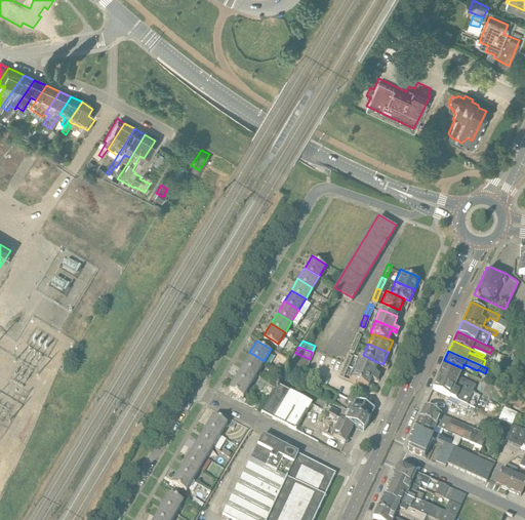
[(243,363),(256,371),(264,361),(249,352),(243,363)]
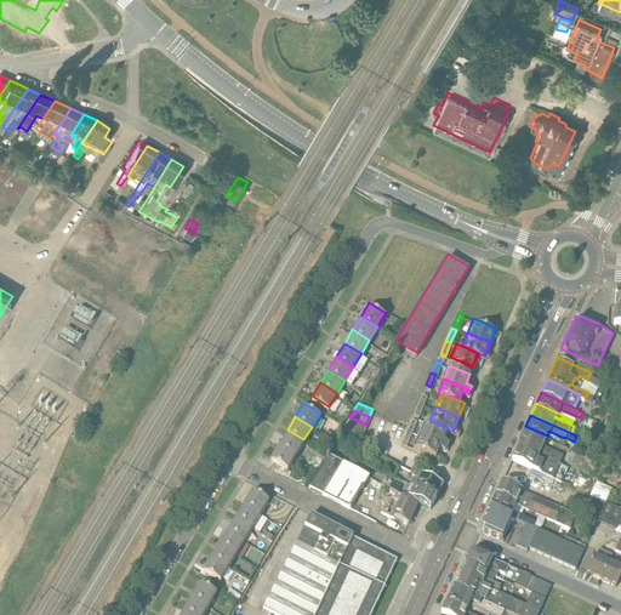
[(406,428),(411,431),(417,417),(412,416),(406,428)]
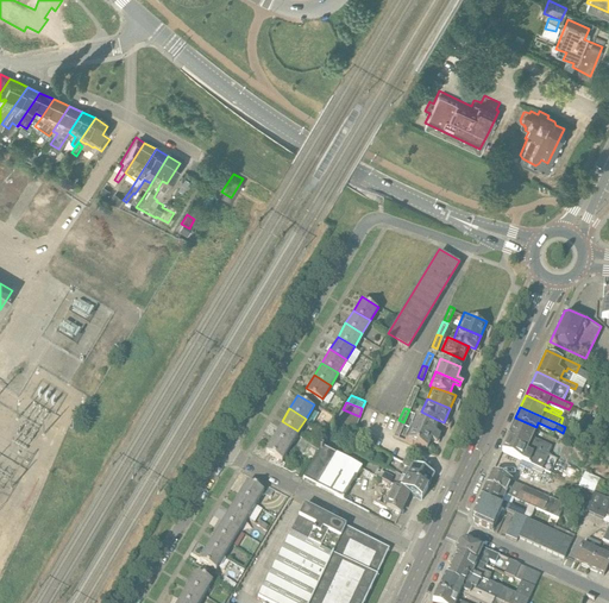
[(359,416),(343,409),(338,415),(356,424),(359,416)]
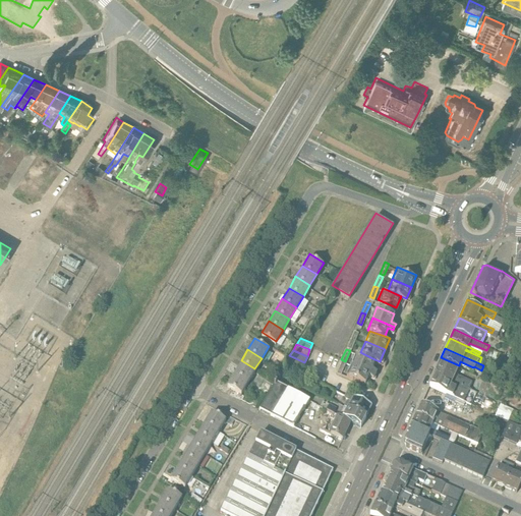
[(353,363),(374,373),(377,368),(371,366),(374,359),(360,352),(358,351),(353,363)]
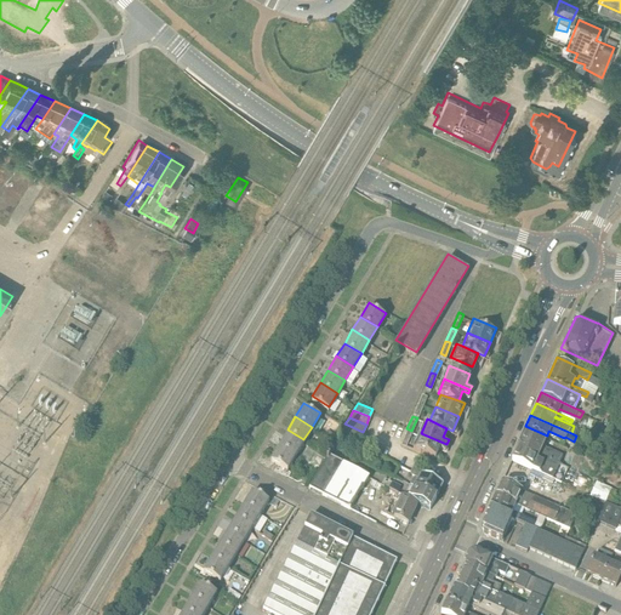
[(363,432),(345,423),(342,430),(359,439),(363,432)]
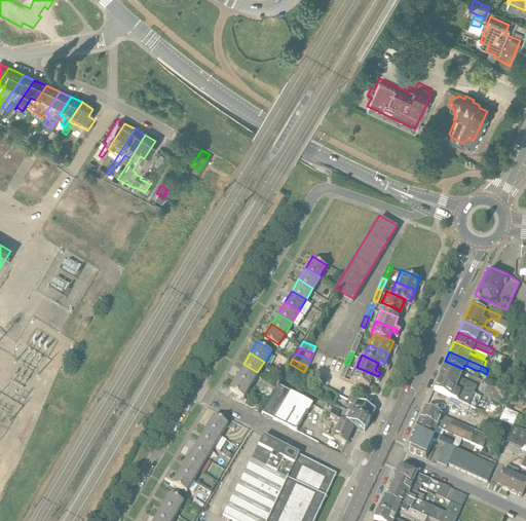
[(439,373),(474,388),(477,382),(460,375),(463,369),(445,361),(439,373)]
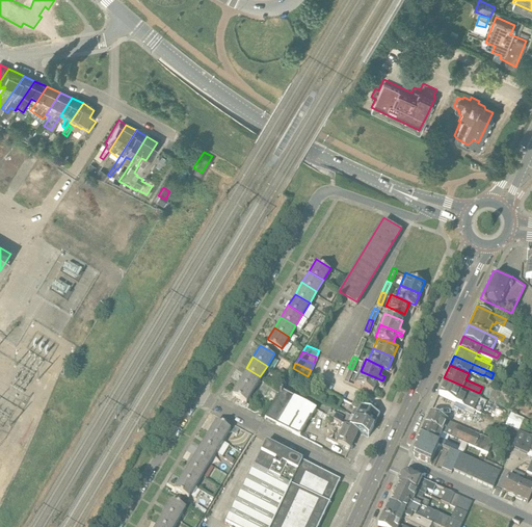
[(494,372),(498,374),(502,367),(497,365),(494,372)]
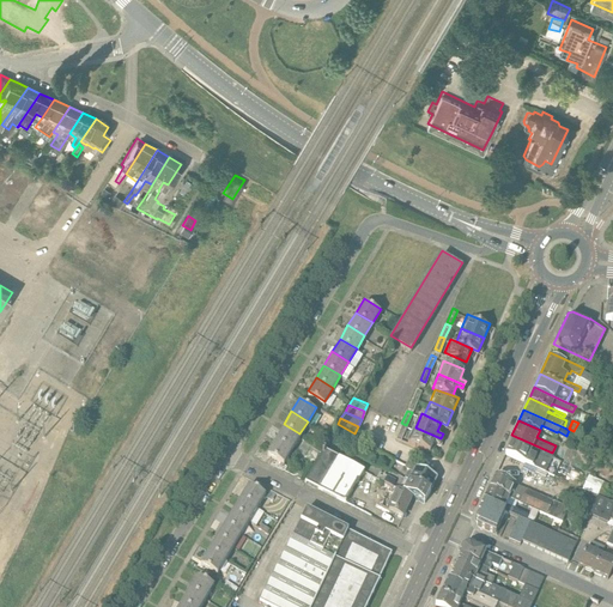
[(396,435),(401,437),(406,425),(401,423),(396,435)]
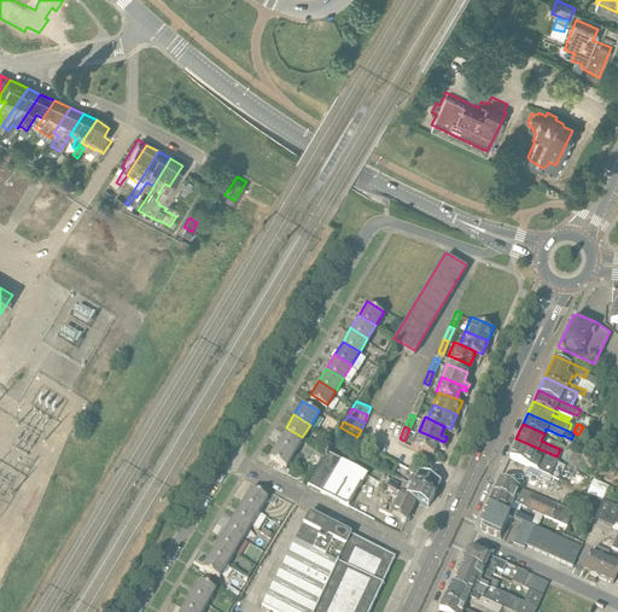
[(278,441),(295,450),(302,437),(286,427),(278,441)]
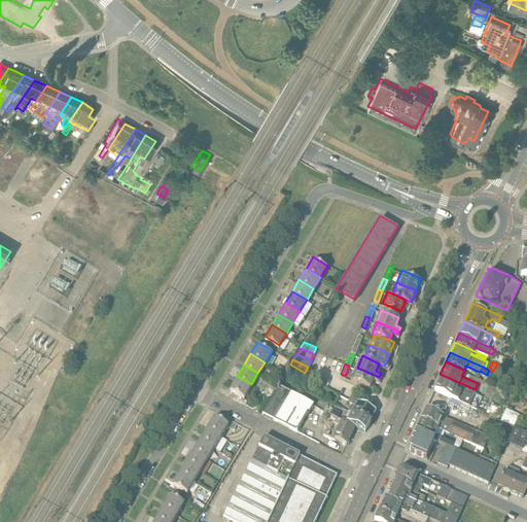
[(378,380),(379,377),(357,368),(352,379),(370,386),(373,378),(378,380)]
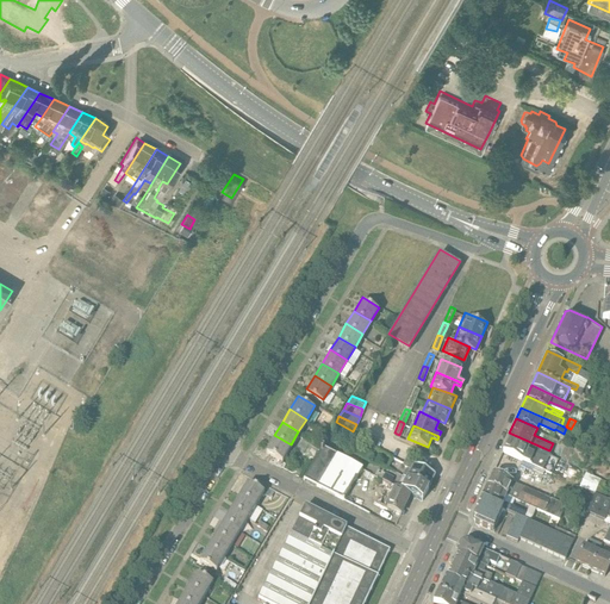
[(542,466),(549,450),(509,433),(503,448),(542,466)]
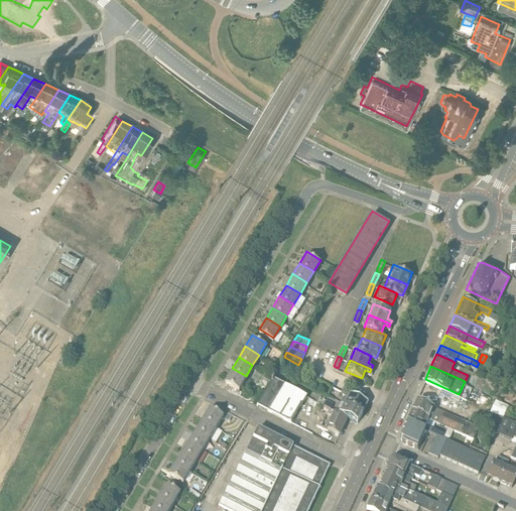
[(246,376),(232,368),(225,379),(239,387),(246,376)]
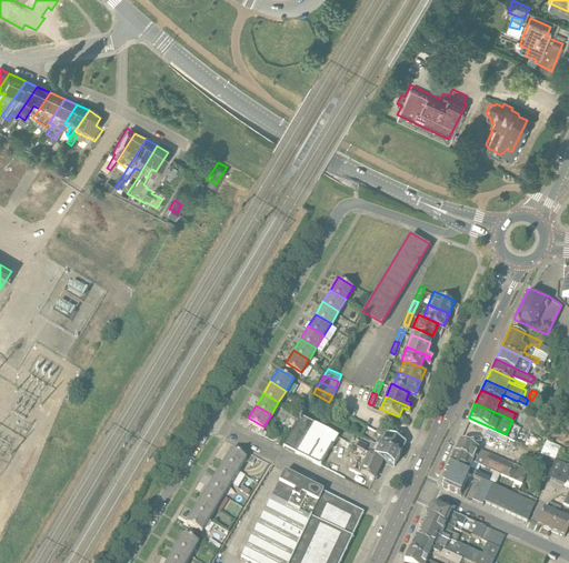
[(300,413),(283,443),(321,462),(338,433),(300,413)]
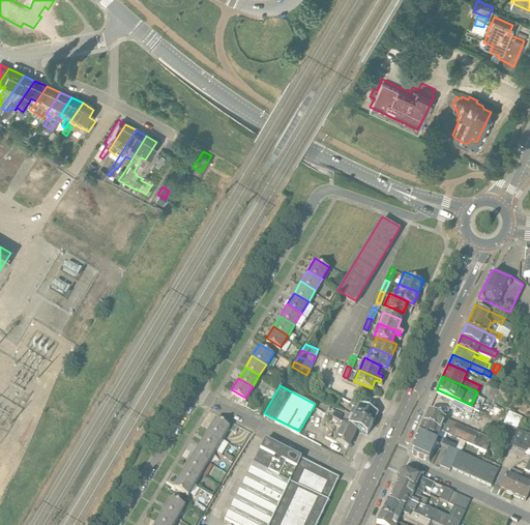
[(354,411),(373,420),(378,410),(361,401),(362,400),(358,398),(361,394),(355,390),(349,401),(357,405),(354,411)]
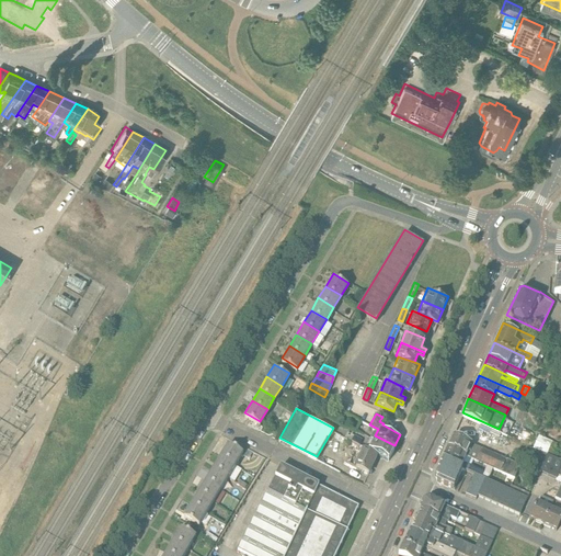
[(355,432),(352,438),(359,442),(363,435),(355,432)]
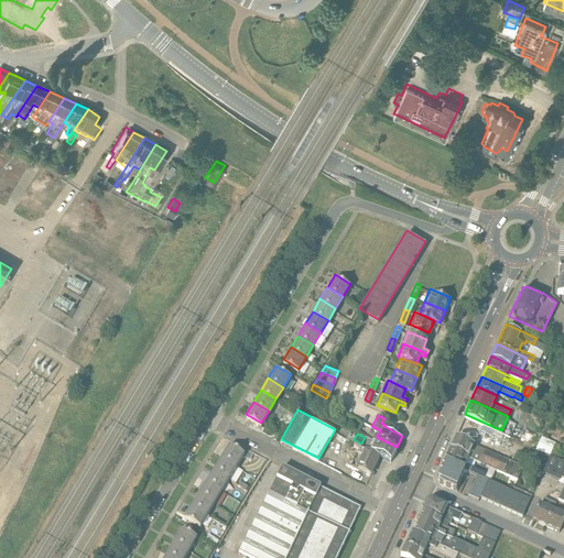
[(451,446),(473,456),(517,477),(523,463),(508,457),(456,434),(451,446)]
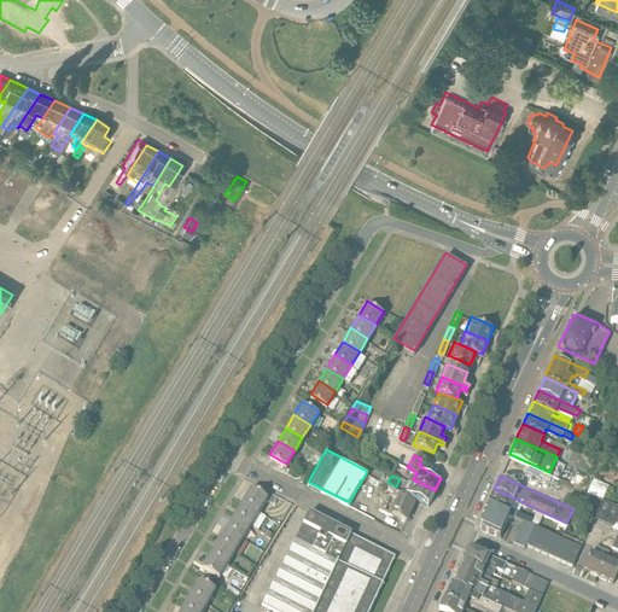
[(427,502),(435,490),(413,479),(409,477),(404,484),(408,487),(406,491),(415,496),(427,502)]
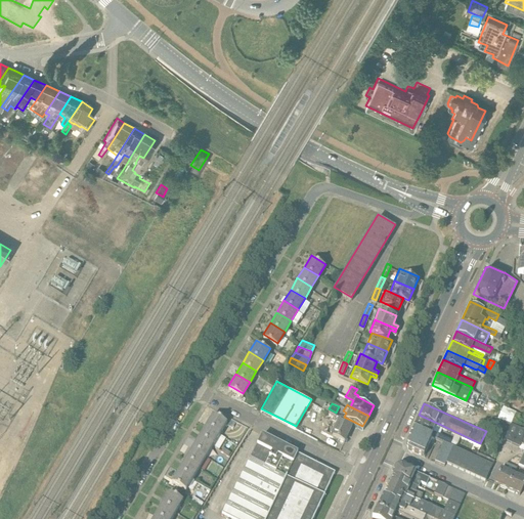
[(518,424),(523,412),(517,408),(511,421),(518,424)]
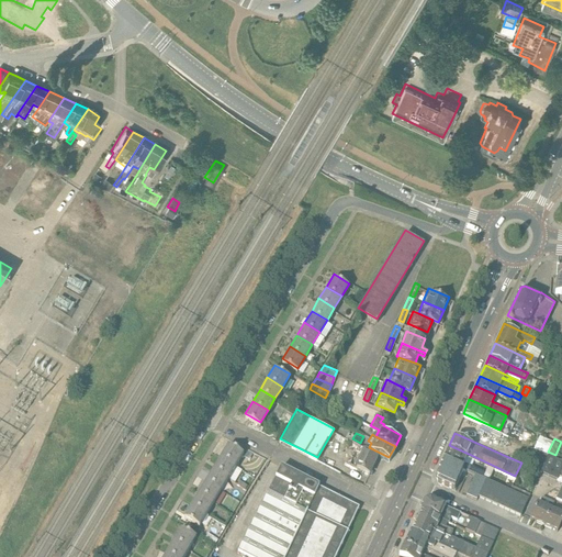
[(221,453),(236,463),(243,449),(228,441),(221,453)]
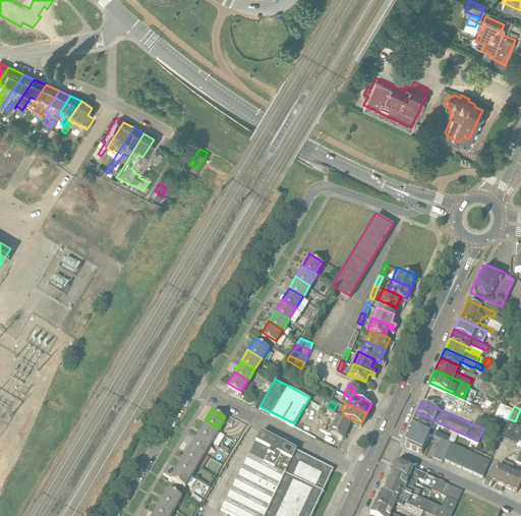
[(350,418),(342,414),(332,410),(330,415),(336,417),(331,428),(343,435),(350,418)]
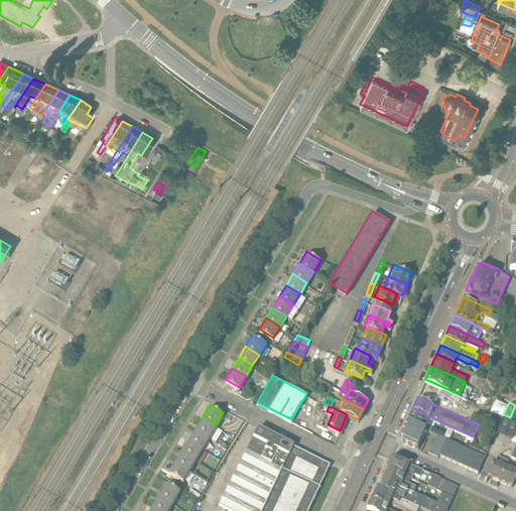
[(435,432),(442,434),(444,430),(429,423),(432,417),(412,408),(407,418),(425,427),(435,432)]
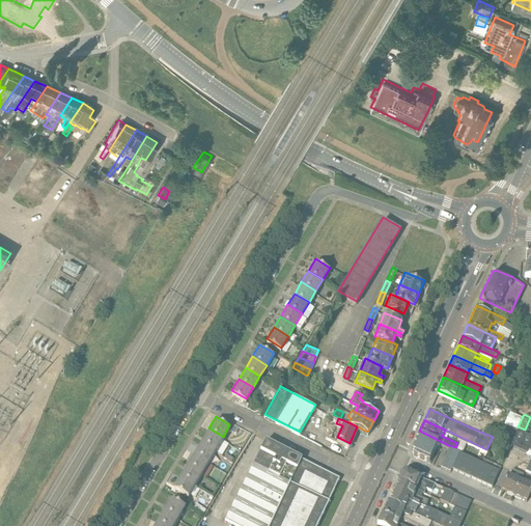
[(530,432),(525,430),(518,426),(513,436),(510,442),(526,449),(526,451),(530,453),(530,432)]
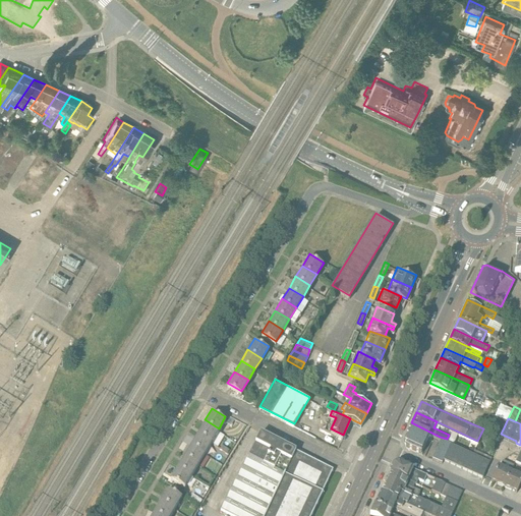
[(198,431),(212,440),(219,428),(205,419),(198,431)]
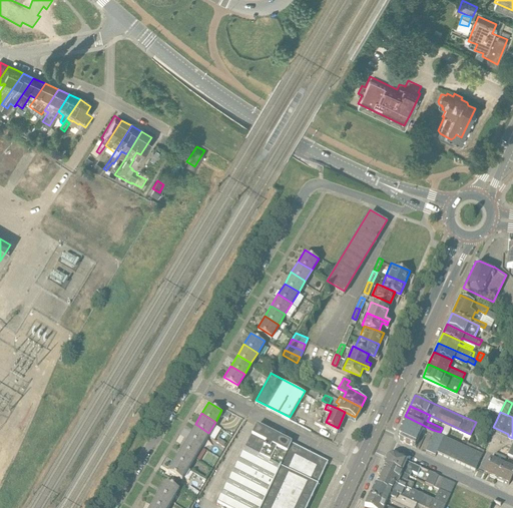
[(423,425),(405,416),(398,431),(400,437),(415,443),(423,425)]
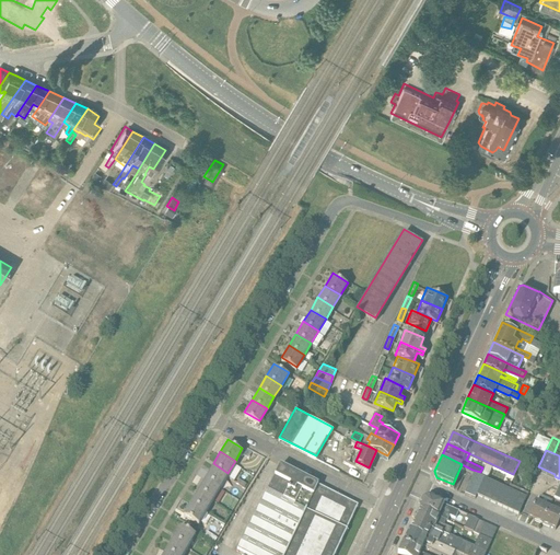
[(280,461),(237,545),(256,554),(333,554),(347,525),(358,501),(317,481),(318,481),(280,461)]
